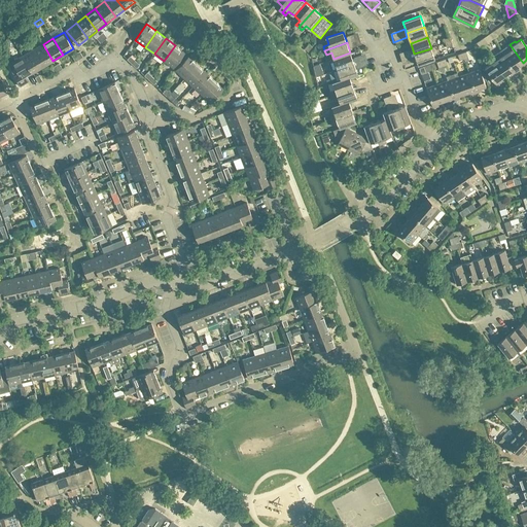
[(53,61),(43,44),(33,49),(42,66),(53,61)]
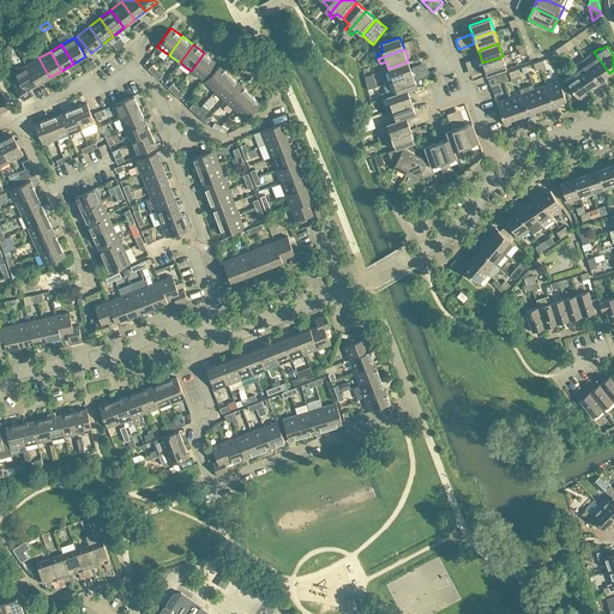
[(609,73),(594,52),(583,59),(587,64),(601,84),(606,80),(603,77),(609,73)]
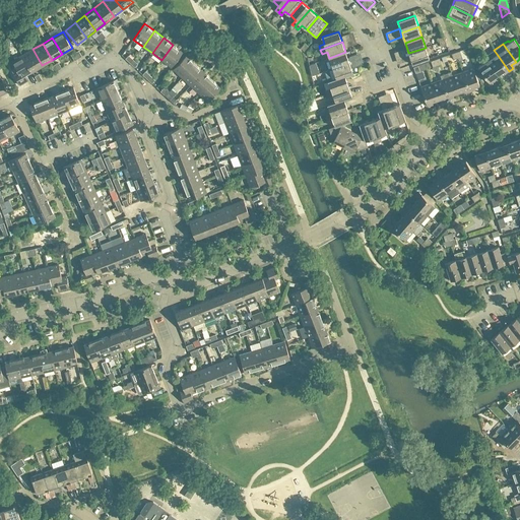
[(171,67),(183,52),(173,45),(161,60),(171,67)]
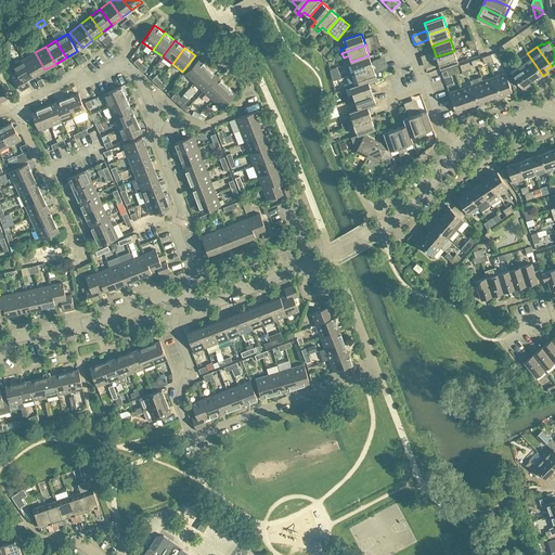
[(457,62),(454,51),(436,56),(440,68),(457,62)]
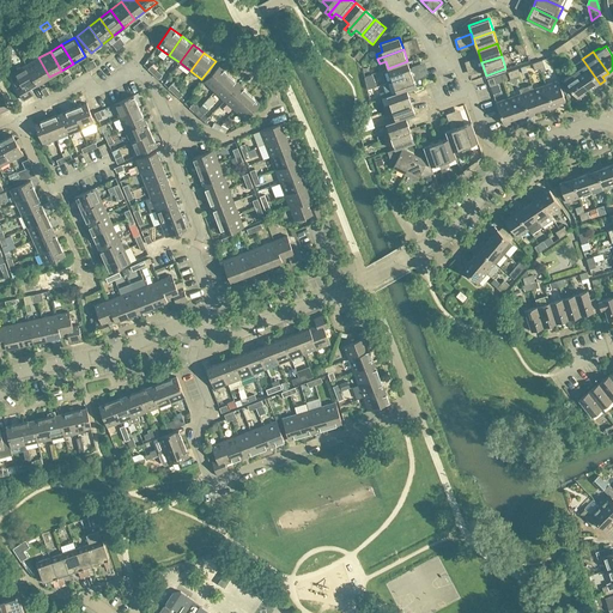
[(49,77),(38,58),(26,65),(37,84),(49,77)]
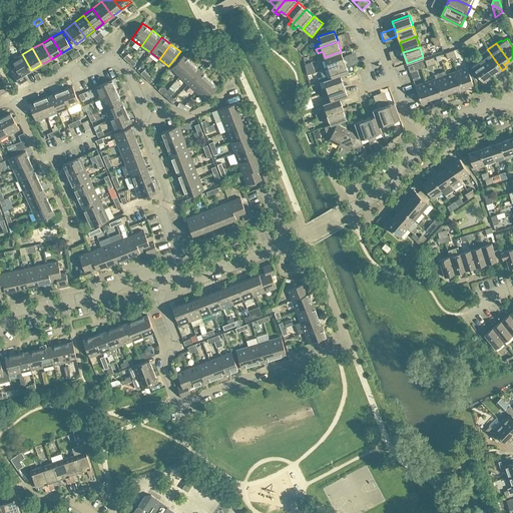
[(502,70),(490,53),(487,49),(479,55),(482,59),(481,59),(491,73),(496,70),(498,73),(502,70)]
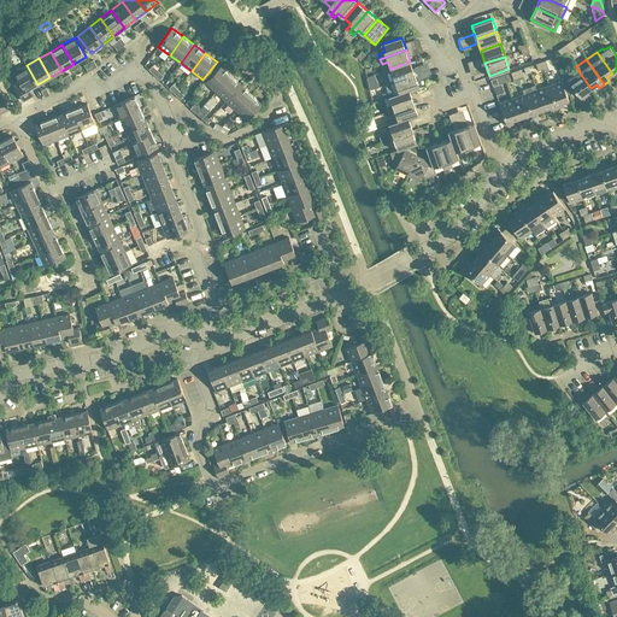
[(415,75),(410,62),(391,69),(393,77),(387,80),(388,83),(415,75)]
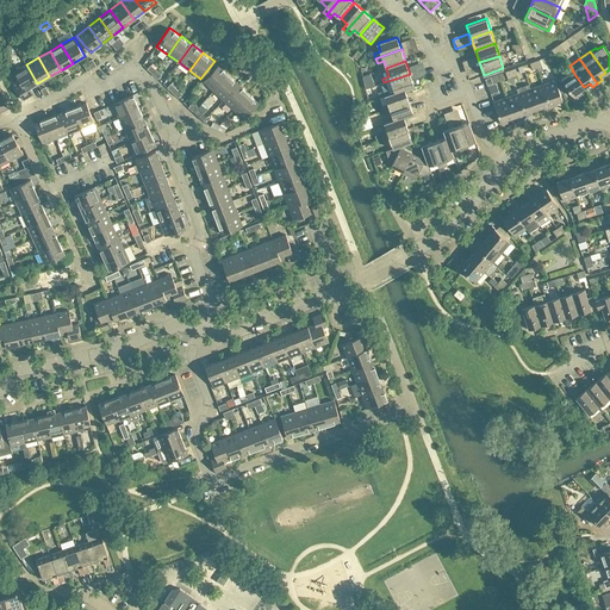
[(37,83),(26,64),(14,72),(22,85),(17,88),(24,100),(33,94),(30,88),(37,83)]
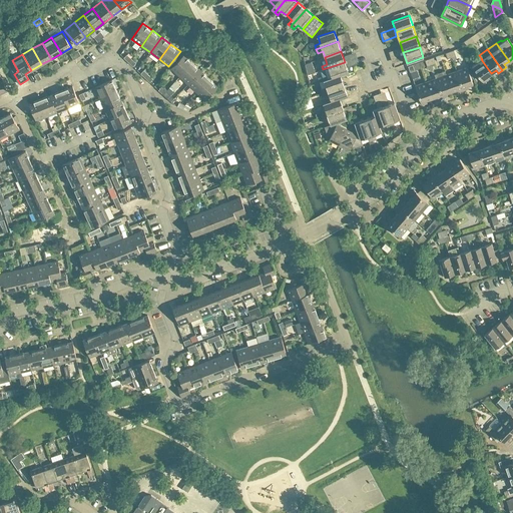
[(179,76),(192,62),(183,54),(170,68),(179,76)]
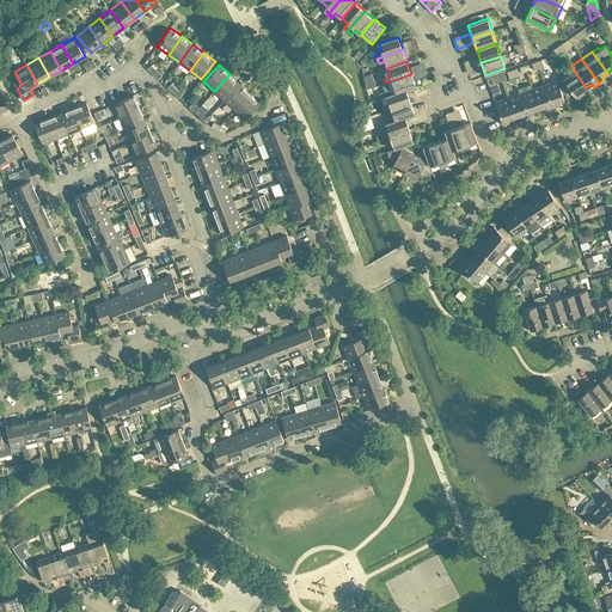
[(586,87),(574,71),(563,79),(565,83),(570,89),(577,98),(582,95),(581,92),(586,87)]
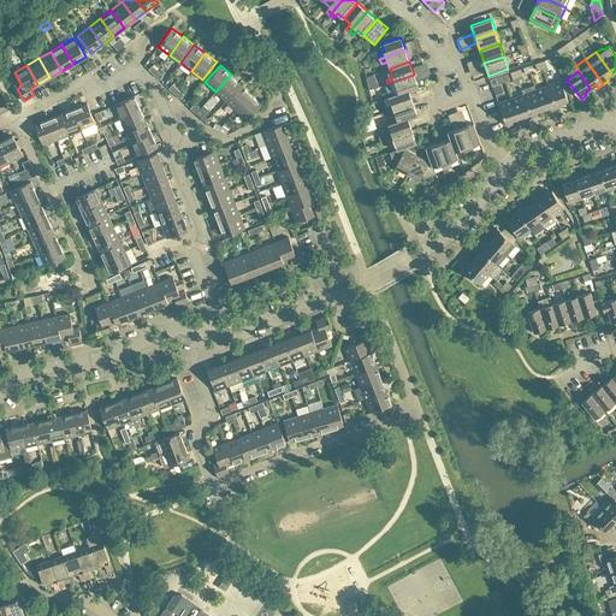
[(225,101),(241,84),(231,75),(215,92),(225,101)]
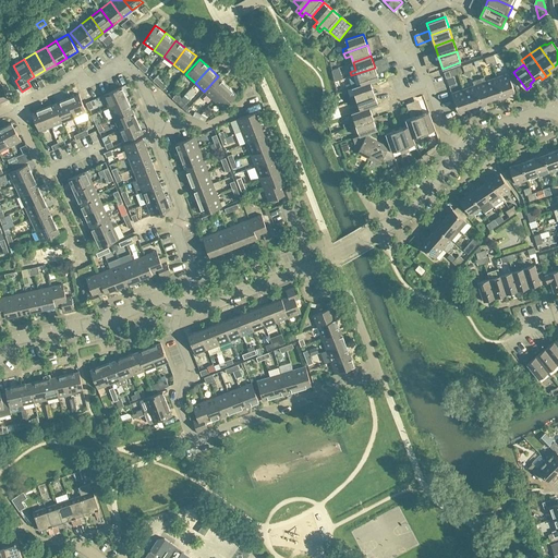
[(379,79),(375,68),(351,75),(353,80),(359,77),(361,84),(361,85),(371,82),(379,79)]
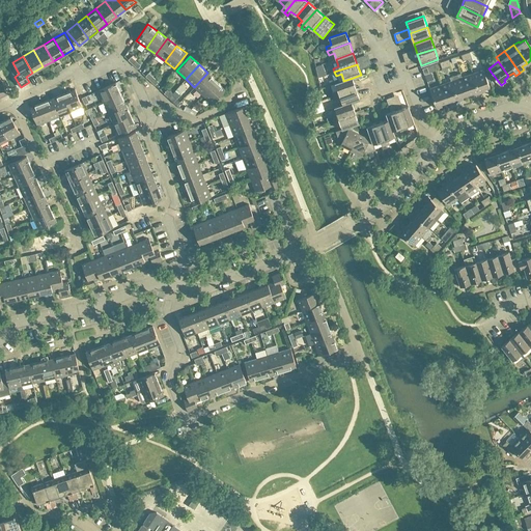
[(490,86),(483,70),(473,74),(479,93),(484,91),(483,88),(490,86)]
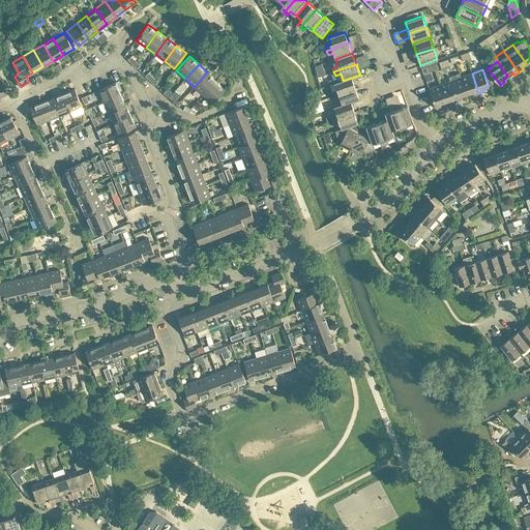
[(428,72),(423,74),(427,82),(433,79),(431,71),(428,72)]
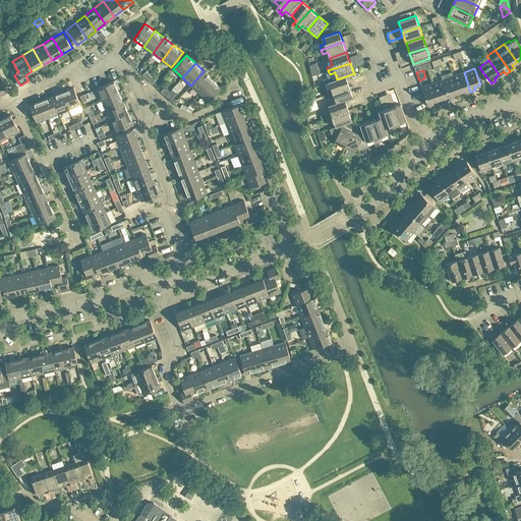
[(199,94),(213,79),(204,71),(190,85),(199,94)]
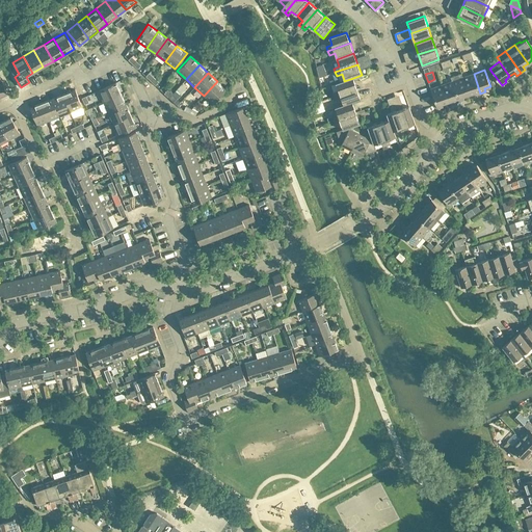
[(469,95),(462,77),(461,73),(451,77),(452,81),(459,101),(464,99),(463,97),(469,95)]
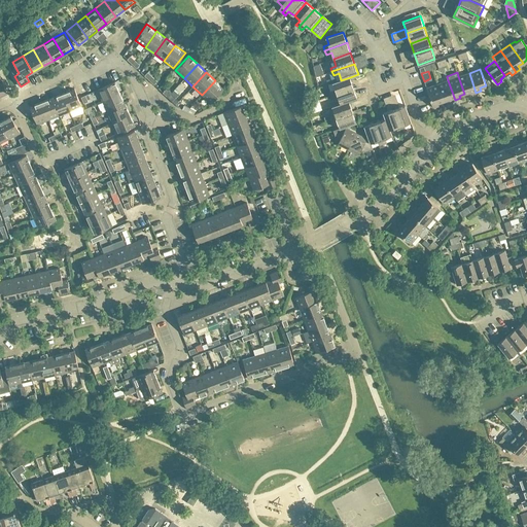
[(476,93),(469,73),(458,76),(464,94),(469,92),(470,95),(476,93)]
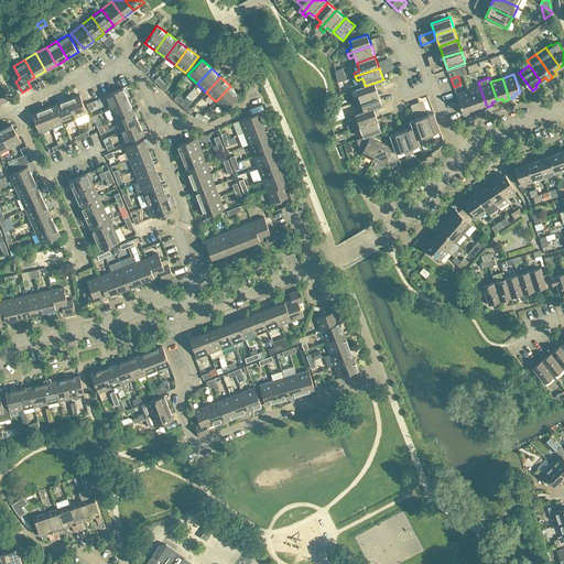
[(167,86),(162,82),(159,85),(164,90),(167,86)]
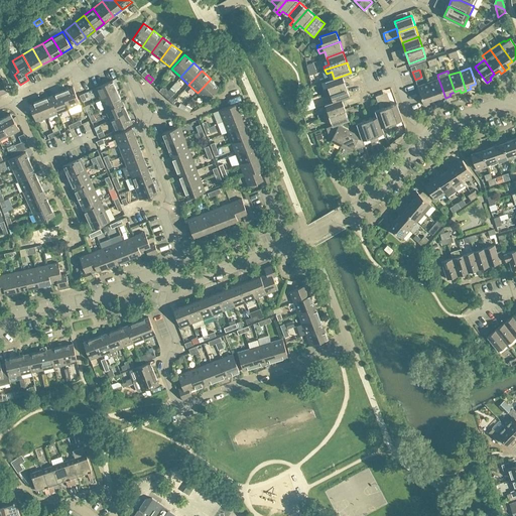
[(346,86),(343,76),(334,79),(334,78),(326,81),(329,88),(323,90),(325,93),(346,86)]
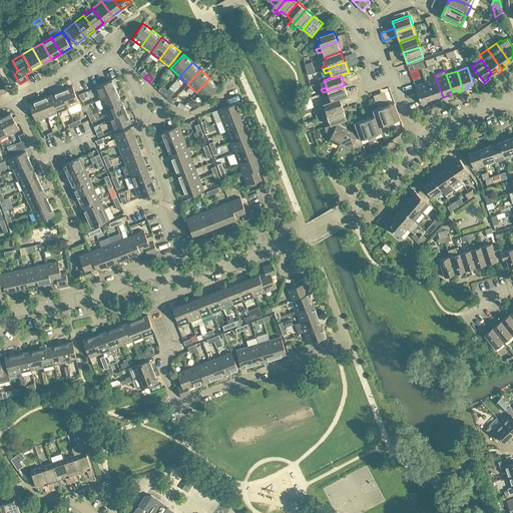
[(204,100),(217,86),(209,78),(196,92),(204,100)]
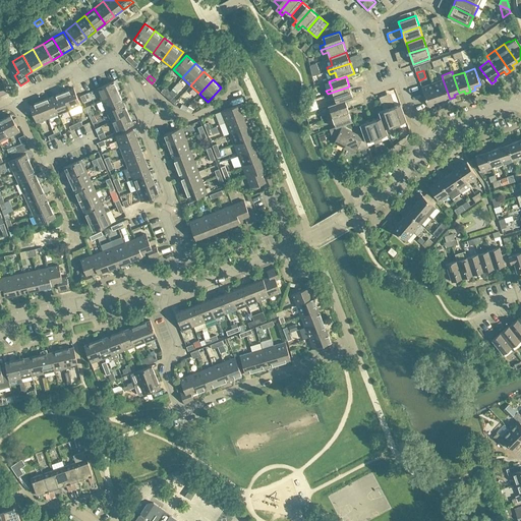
[(450,99),(443,79),(432,82),(439,100),(444,98),(445,101),(450,99)]
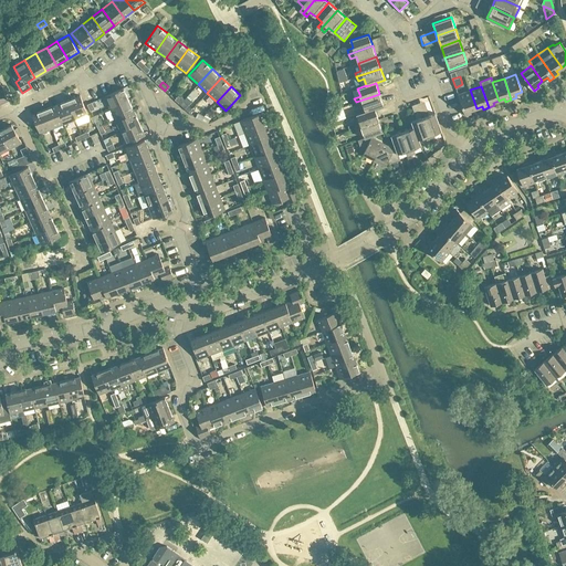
[(128,100),(124,87),(105,96),(109,108),(128,100)]
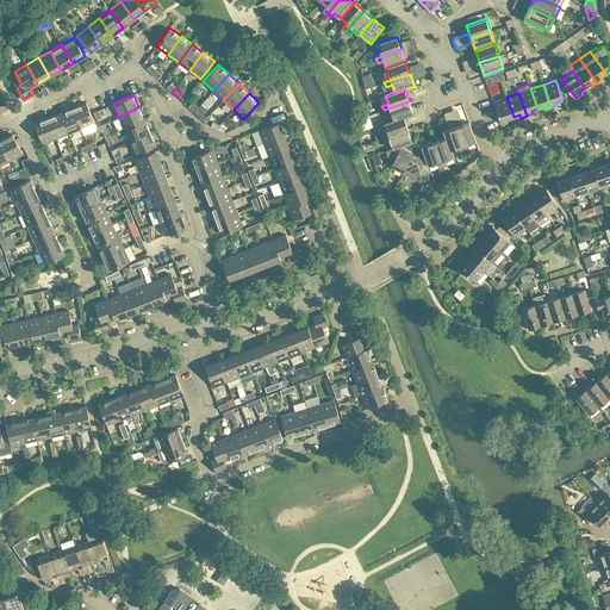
[(514,117),(506,97),(493,101),(502,124),(508,123),(506,119),(514,117)]
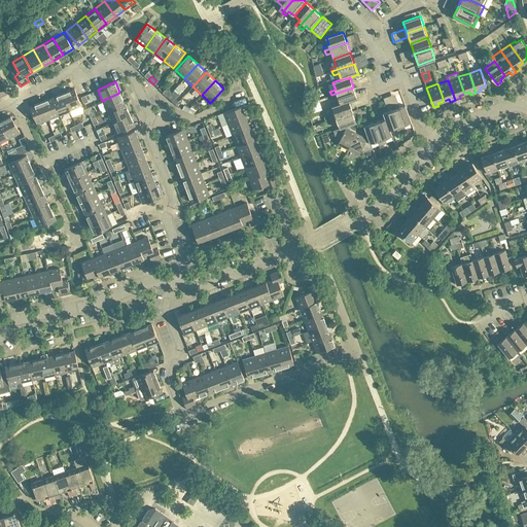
[(357,99),(353,88),(331,95),(332,99),(338,97),(340,103),(340,104),(349,101),(357,99)]
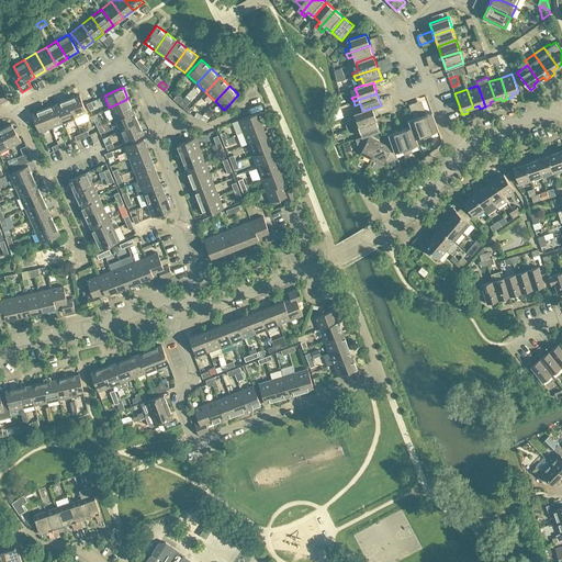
[(87,114),(83,105),(79,94),(67,99),(75,119),(87,114)]
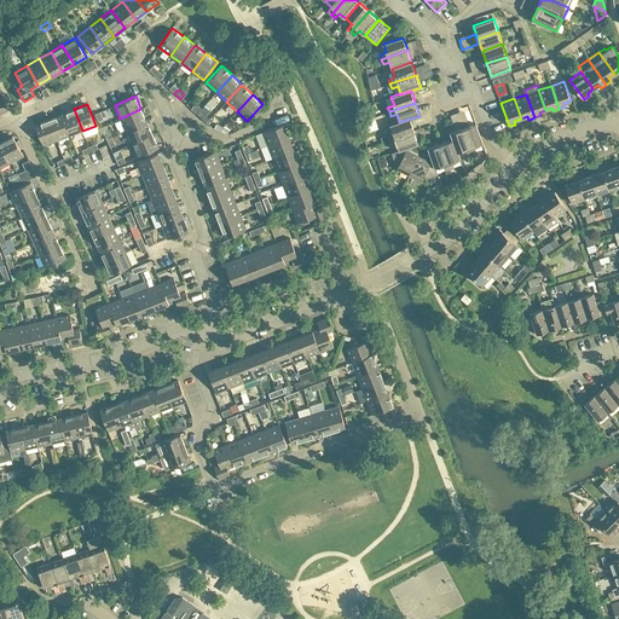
[(82,131),(74,109),(62,115),(70,136),(82,131)]
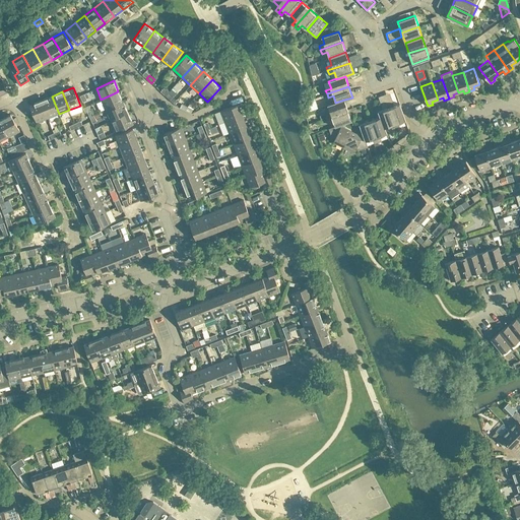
[(123,102),(118,91),(101,100),(106,110),(123,102)]
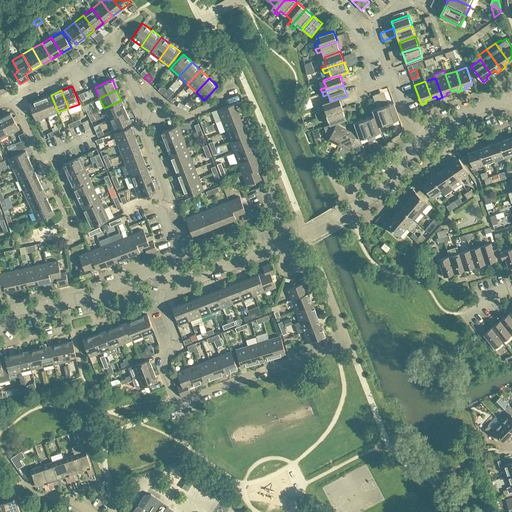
[(58,112),(51,95),(40,99),(47,116),(58,112)]
